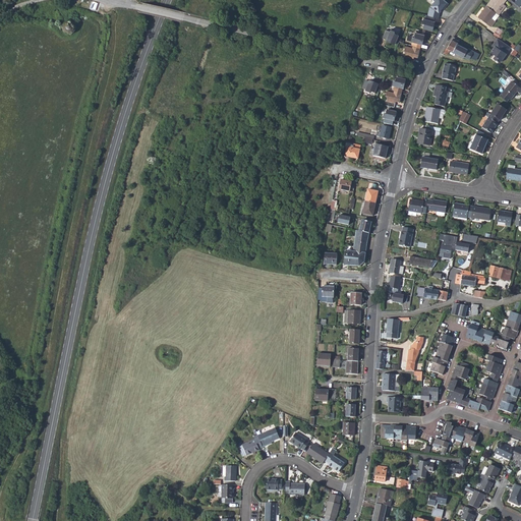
[(448,3),(444,0),(433,0),(436,1),(431,6),(440,13),(448,3)]
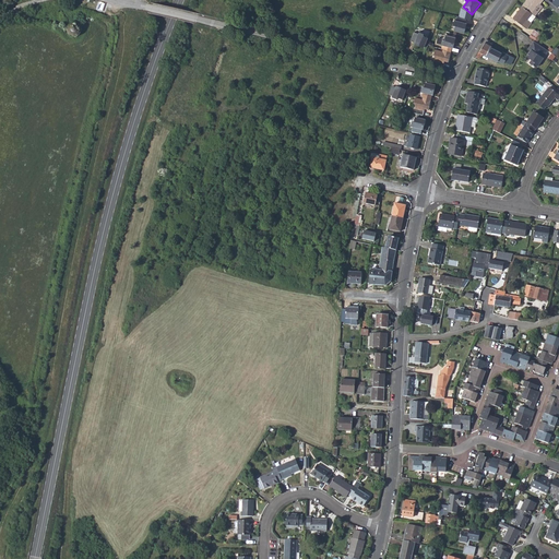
[(526,0),(522,6),(532,13),(539,4),(542,0),(526,0)]
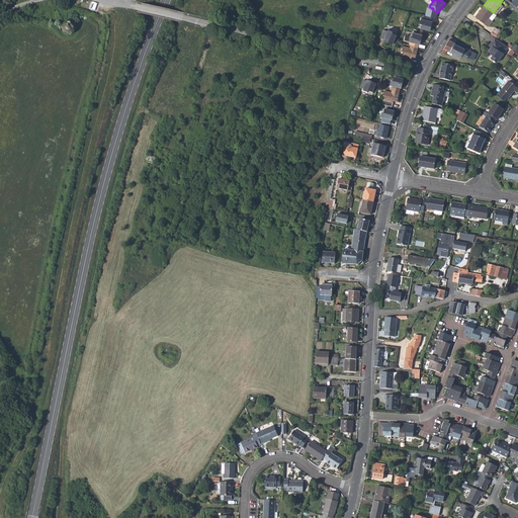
[(503,6),(500,4),(493,12),(494,12),(496,14),(503,6)]
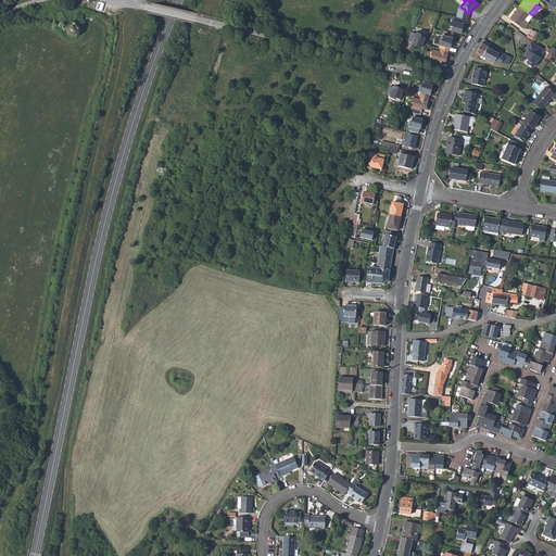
[(525,20),(530,13),(529,13),(519,5),(515,12),(513,14),(510,17),(523,28),(529,23),(525,20)]
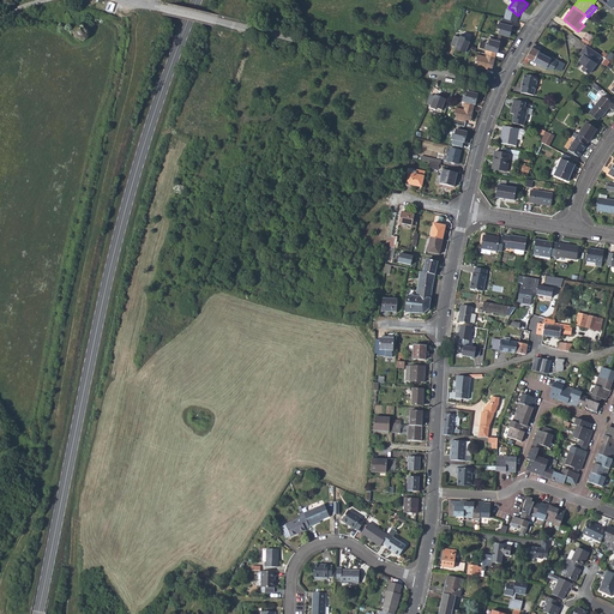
[(588,17),(585,14),(579,22),(584,25),(589,18),(588,17)]
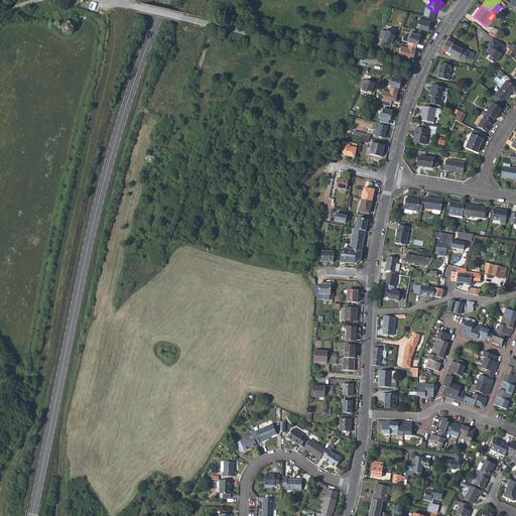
[(429,29),(430,25),(429,24),(430,19),(431,15),(422,13),(421,17),(420,17),(418,24),(420,26),(420,27),(429,29)]
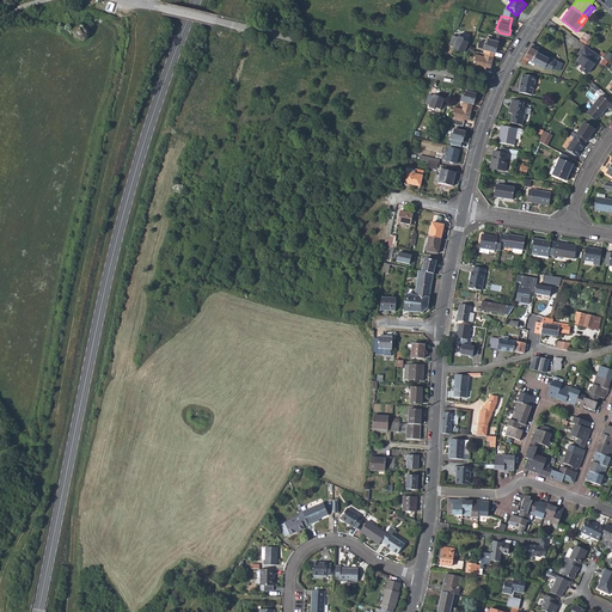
[(79,25),(77,26),(75,28),(74,30),(73,31),(73,34),(73,36),(75,38),(77,40),(79,41),(81,41),(84,41),(86,40),(87,38),(89,36),(89,34),(89,31),(87,29),(85,28),(84,26),(81,25),(79,25)]
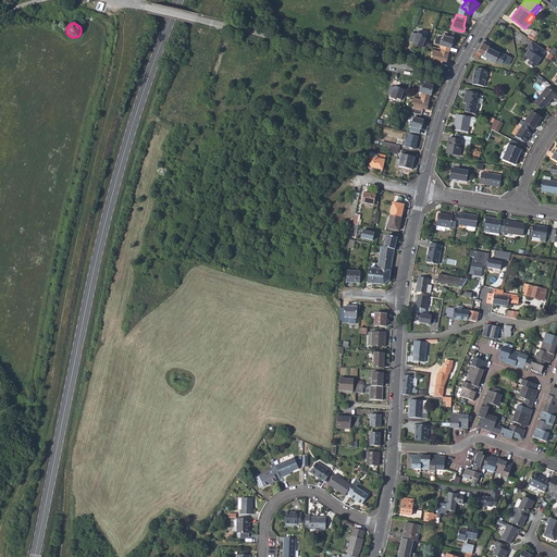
[(408,41),(412,42),(418,45),(418,47),(421,48),(425,39),(424,38),(423,35),(417,33),(417,34),(411,33),(408,41)]
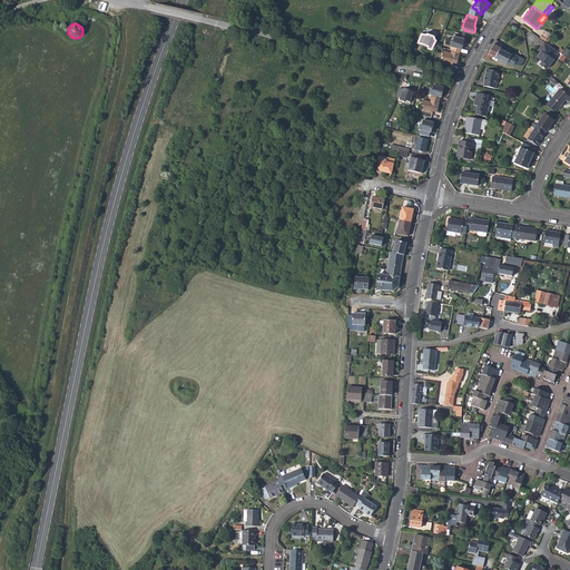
[(458,61),(461,48),(462,42),(463,42),(464,37),(453,35),(453,36),(450,38),(449,45),(451,45),(449,50),(450,50),(450,52),(442,50),(440,56),(443,59),(442,66),(452,68),(453,62),(451,62),(451,60),(453,60),(458,61)]
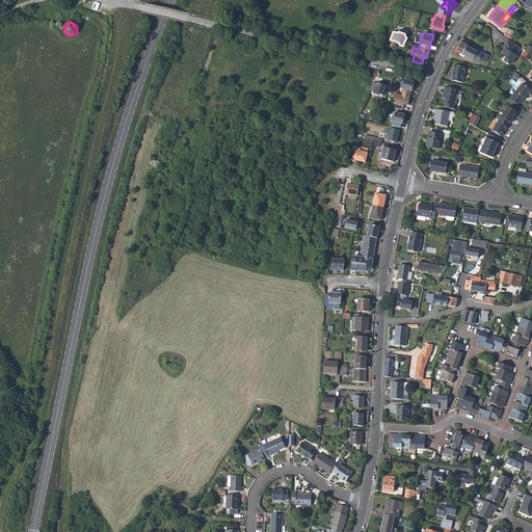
[(469,42),(462,38),(456,49),(459,51),(462,53),(467,45),(469,42)]
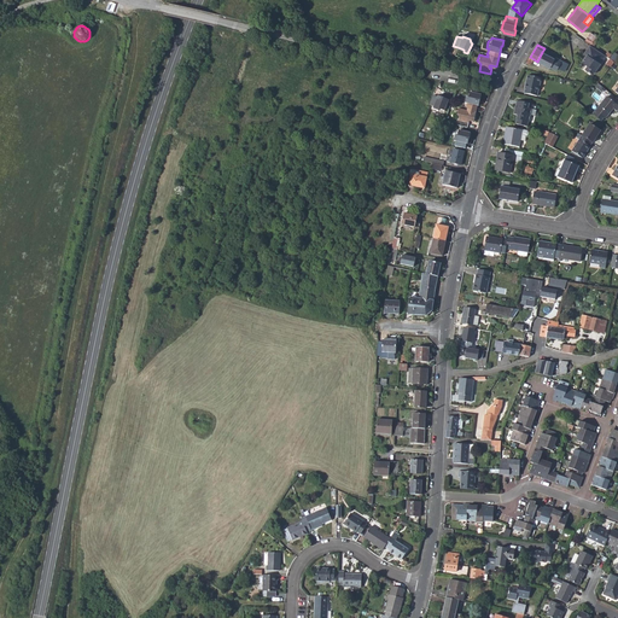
[(593,74),(605,56),(589,45),(587,50),(588,52),(586,56),(582,60),(587,65),(584,68),(588,71),(589,73),(590,73),(593,74)]
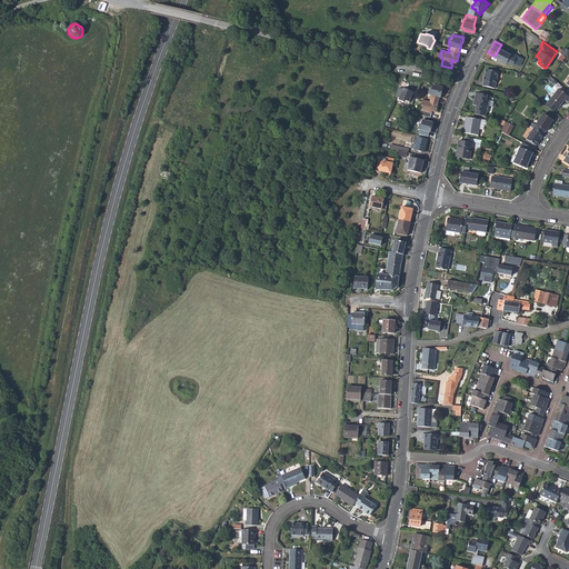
[(511,53),(499,48),(495,57),(512,65),(513,62),(520,66),(523,59),(511,52),(511,53)]
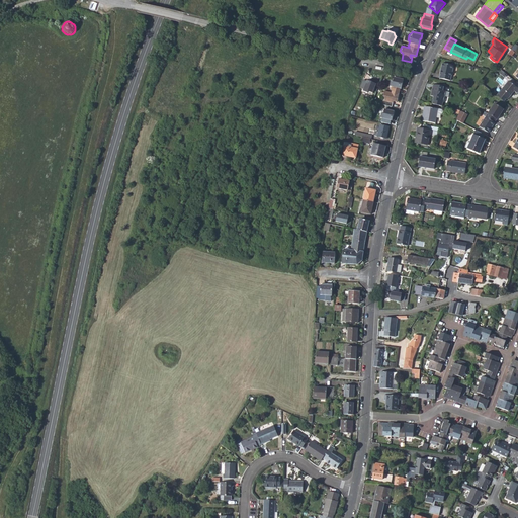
[(440,78),(450,81),(453,66),(442,64),(440,74),(440,75),(440,78)]
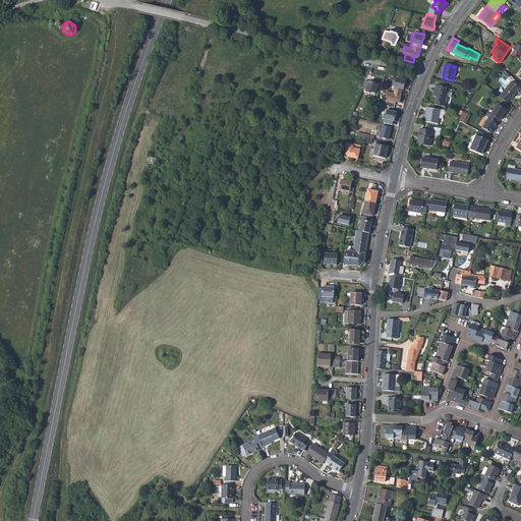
[(399,102),(402,88),(403,83),(405,84),(406,78),(396,76),(395,78),(393,79),(391,85),(393,85),(392,91),(393,91),(393,93),(385,92),(384,96),(387,99),(386,105),(394,107),(395,103),(394,102),(394,101),(396,101),(399,102)]
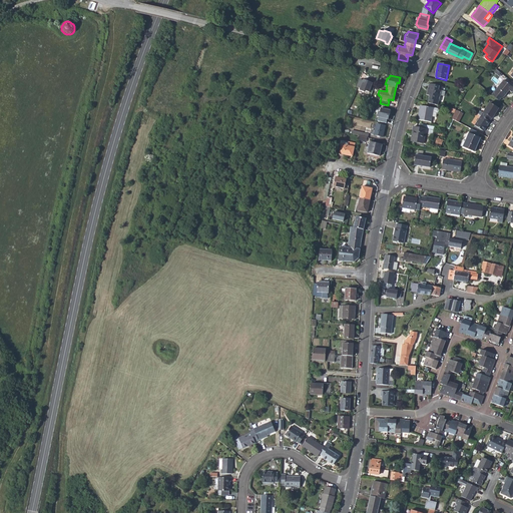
[(372,83),(368,81),(367,83),(363,80),(359,79),(355,88),(359,89),(359,90),(365,93),(367,92),(368,93),(372,83)]
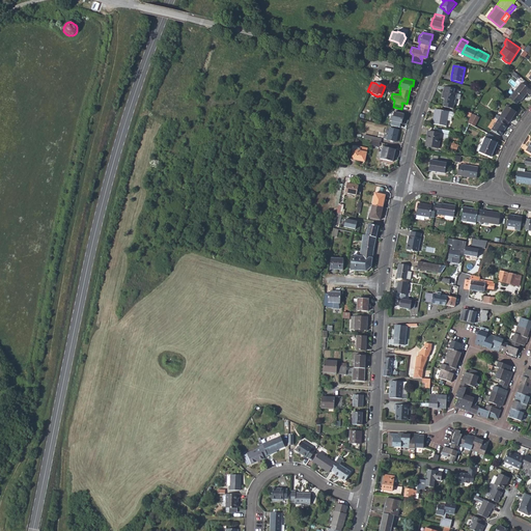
[(519,102),(520,102),(527,93),(530,95),(530,93),(530,90),(522,83),(510,98),(518,104),(519,102)]
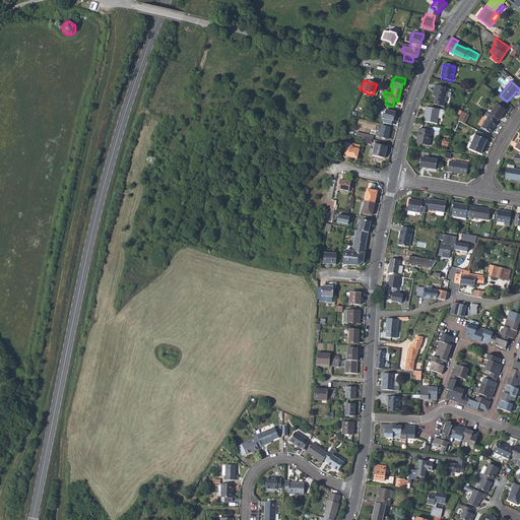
[(445,103),(448,91),(445,90),(446,87),(435,85),(432,96),(435,98),(435,101),(434,104),(444,107),(445,103)]
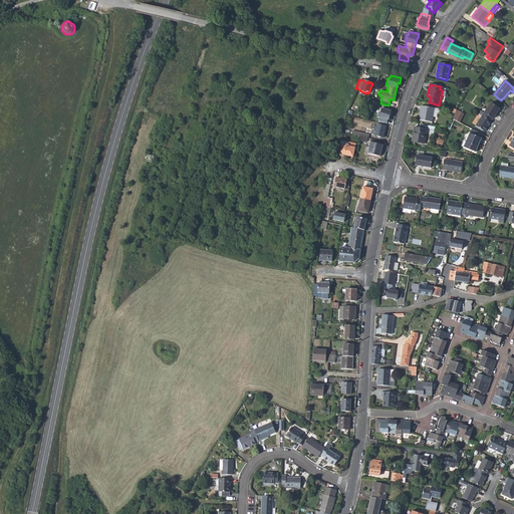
[(491,103),(484,113),(492,118),(493,118),(499,108),(491,103)]
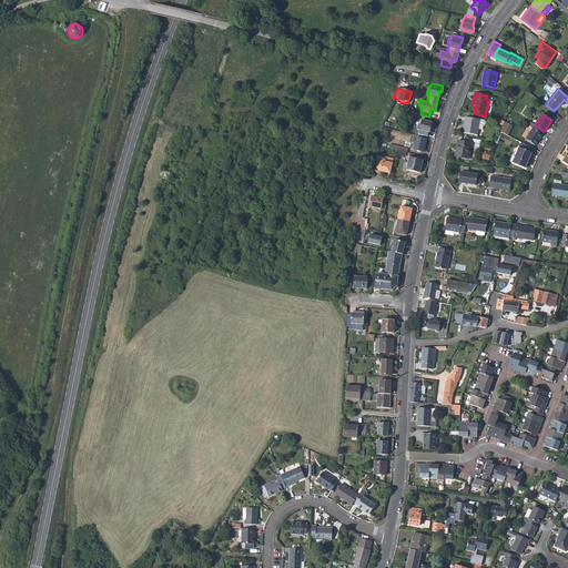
[(477,135),(478,129),(479,120),(466,118),(464,127),(463,133),(477,135)]
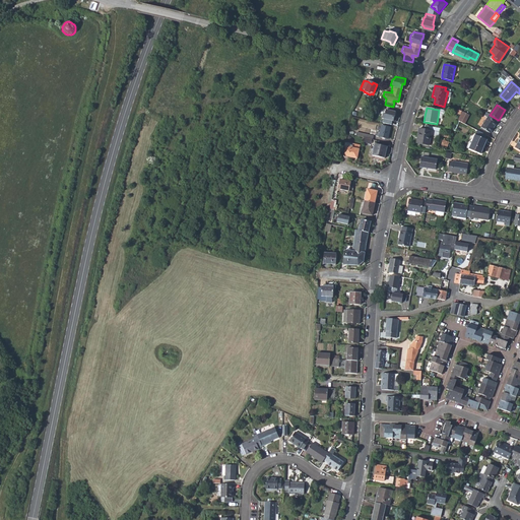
[(383,119),(382,123),(391,125),(392,121),(393,117),(394,117),(395,112),(385,110),(384,111),(383,112),(382,119),(383,119)]
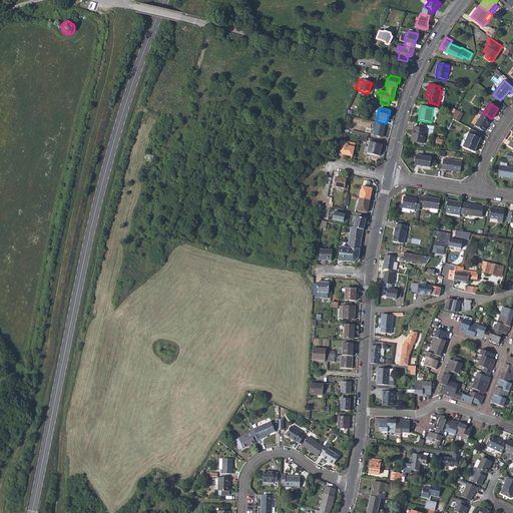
[(463,113),(458,110),(453,119),(458,122),(463,113)]
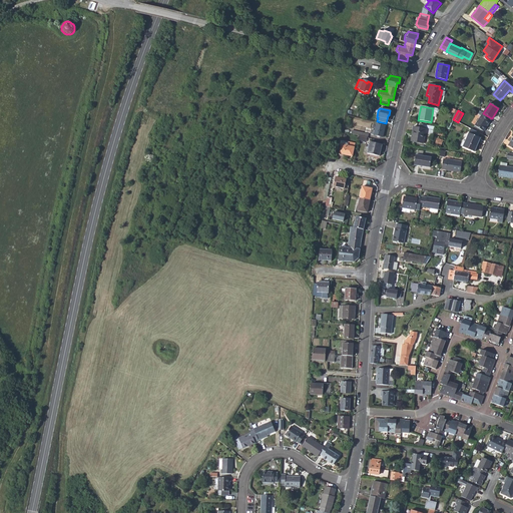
[(489,121),(491,118),(483,113),(480,111),(478,114),(481,116),(475,125),(484,131),(490,122),(489,121)]
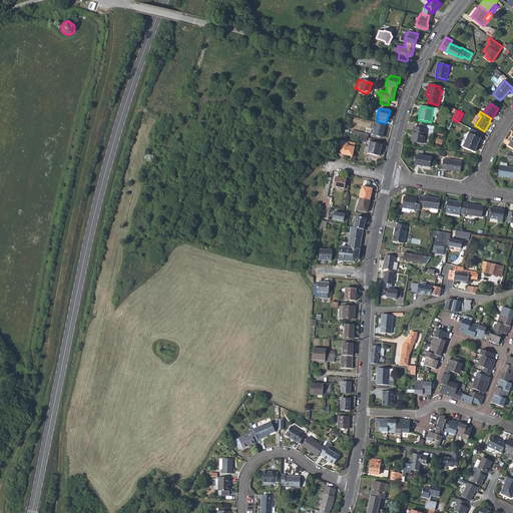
[(385,126),(376,124),(375,131),(371,130),(371,134),(382,137),(385,126)]
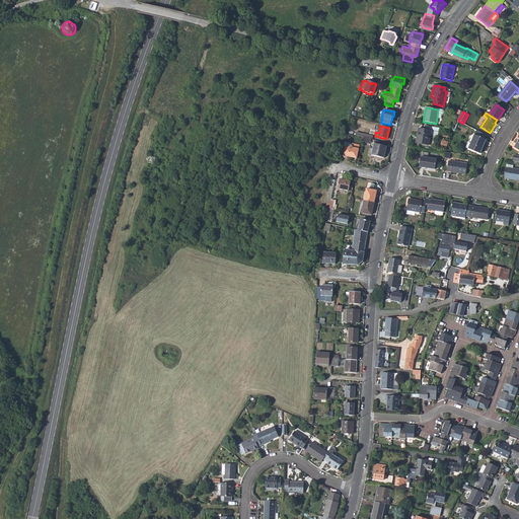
[(416,143),(429,145),(430,136),(433,136),(433,131),(419,129),(416,143)]
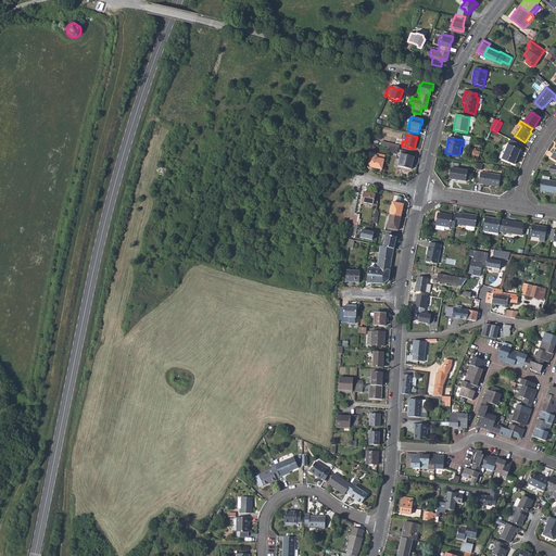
[(519,144),(510,140),(508,144),(518,149),(519,144)]
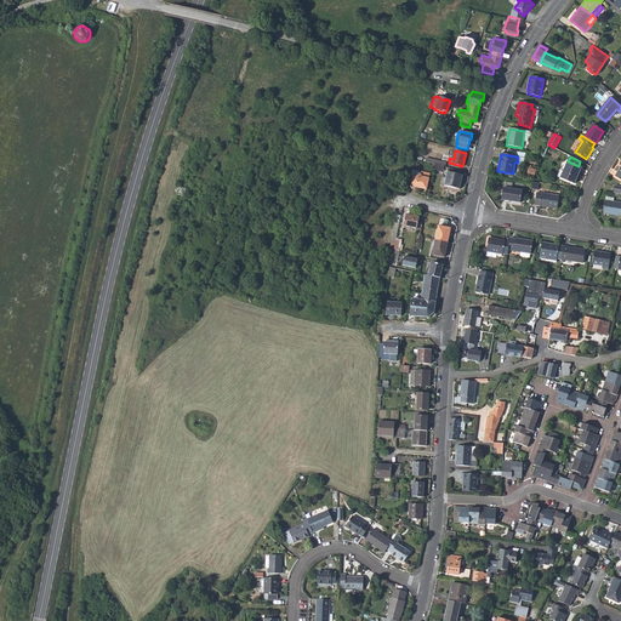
[(568,161),(563,171),(560,178),(574,183),(581,167),(579,166),(568,161)]
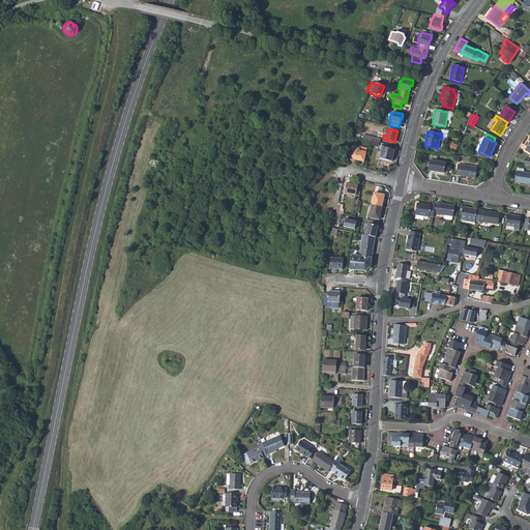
[(366,149),(360,147),(359,151),(352,150),(350,159),(355,160),(363,162),(366,149)]
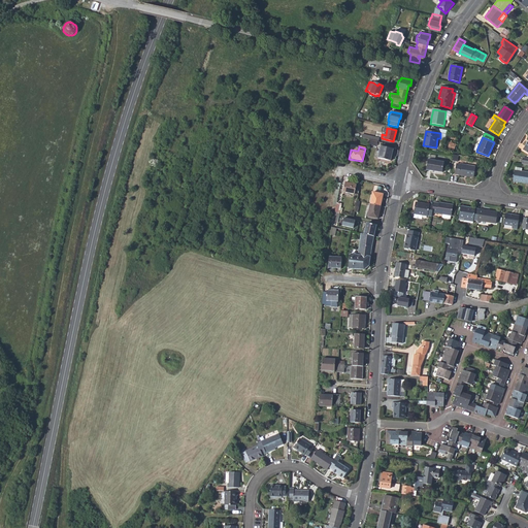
[(377,158),(388,160),(390,153),(392,154),(393,149),(381,146),(377,158)]
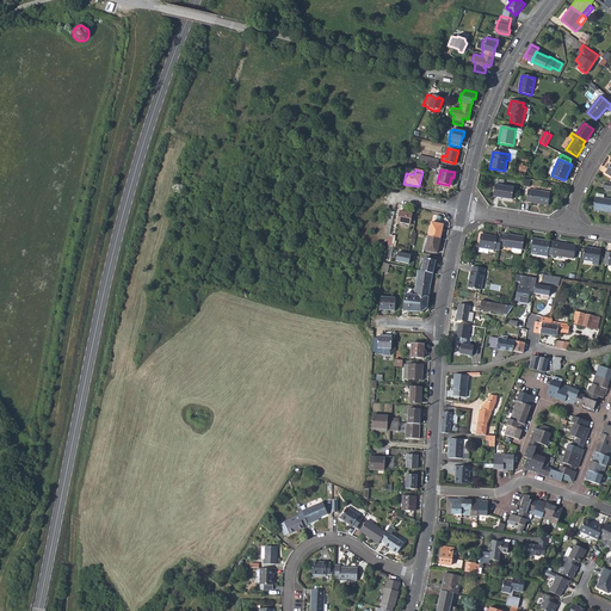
[(493,197),(512,199),(513,187),(495,185),(493,197)]
